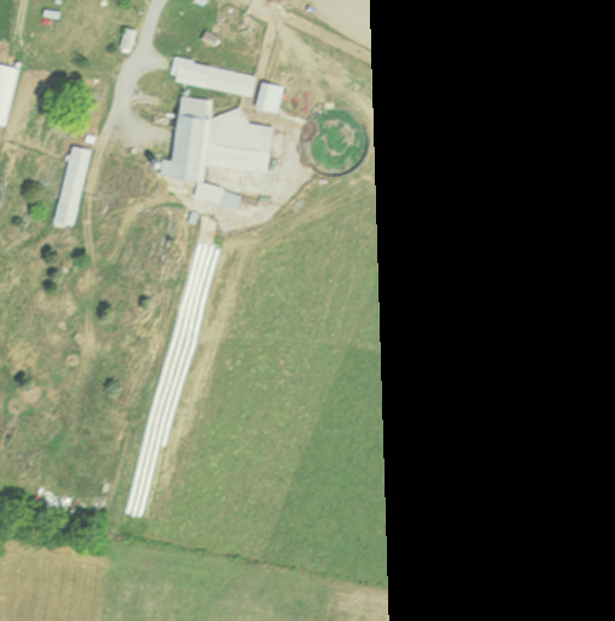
[(254,96),(257,75),(175,61),(171,81),(254,96)]
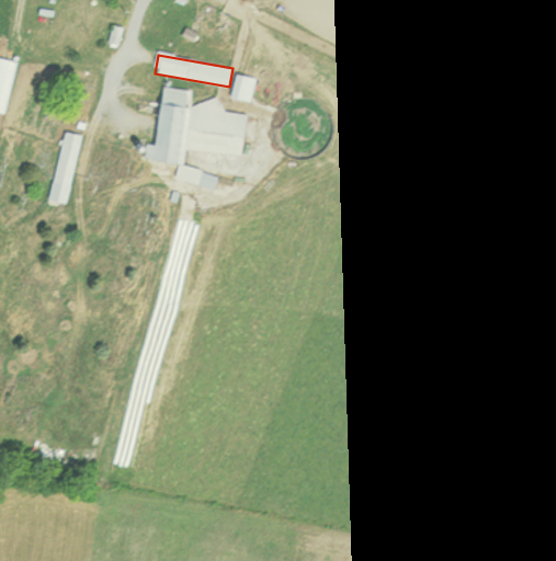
[(20,64),(0,58),(0,113),(8,115),(20,64)]
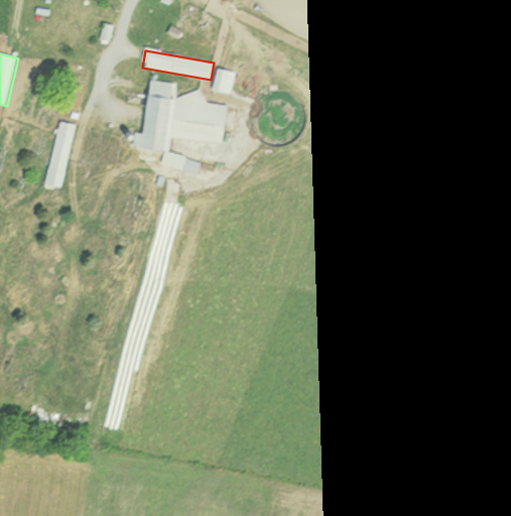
[(238,74),(220,69),(214,90),(232,95),(238,74)]
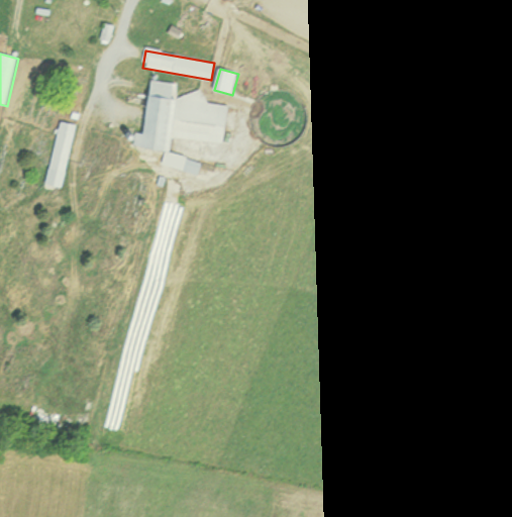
[(235,145),(240,107),(205,102),(205,97),(178,93),(179,84),(148,81),(141,134),(135,133),(134,147),(167,151),(165,169),(200,173),(201,161),(171,158),(174,137),(235,145)]
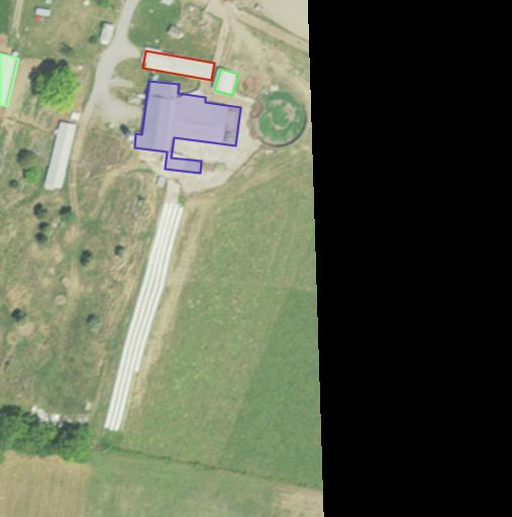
[(76,125),(60,122),(45,185),(62,189),(76,125)]
